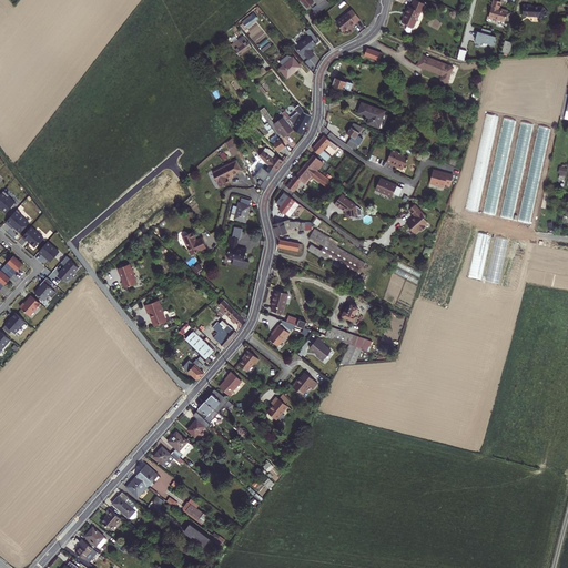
[(300,1),(307,10),(311,7),(310,6),(311,4),(312,6),(316,3),(317,4),(318,6),(324,0),(300,0),(301,0),(300,1)]
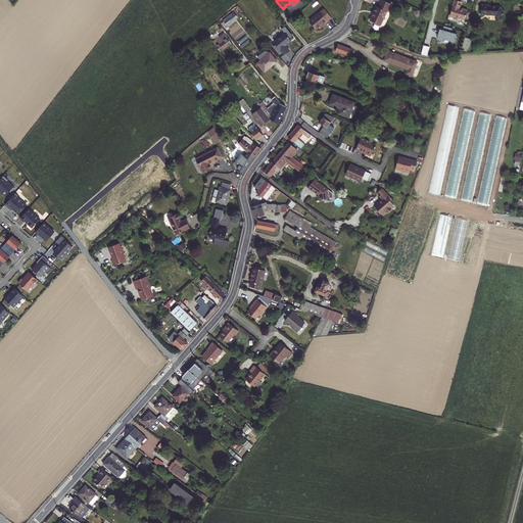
[(298,0),(293,5),(292,4),(287,8),(292,13),(303,4),(299,0),(298,0)]
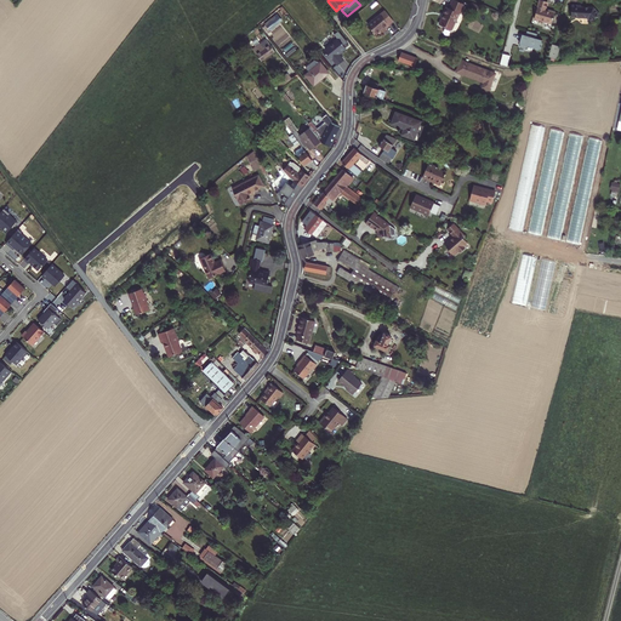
[(465,4),(455,0),(453,0),(449,9),(448,7),(439,24),(445,27),(444,32),(444,33),(445,34),(446,35),(448,35),(449,34),(451,30),(460,13),(465,4)]
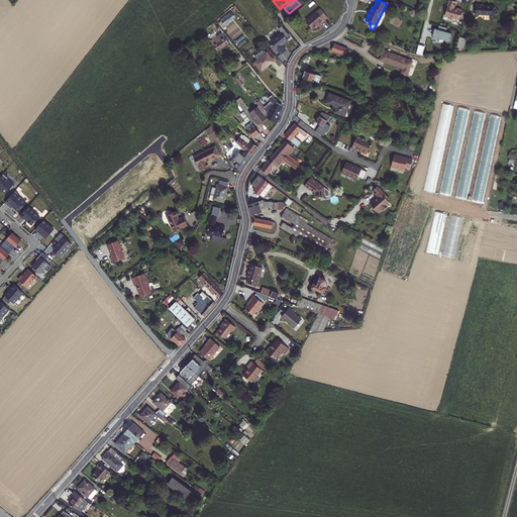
[(456,1),(450,0),(448,0),(444,15),(459,20),(462,10),(454,8),(456,1)]
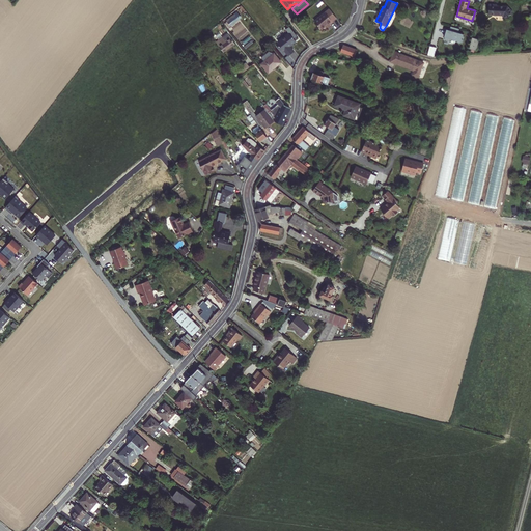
[(507,6),(497,6),(497,4),(488,4),(488,15),(503,16),(506,19),(512,12),(507,6)]
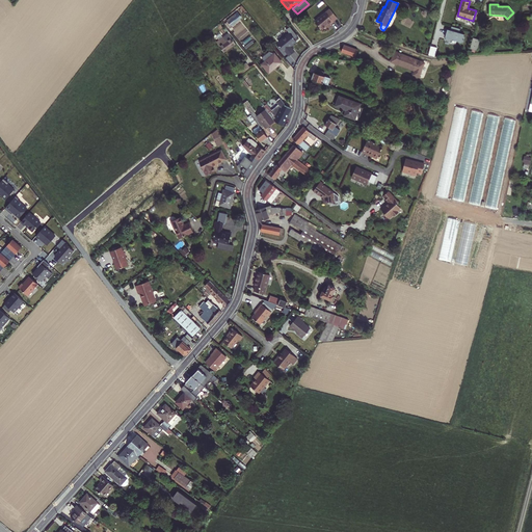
[(334,21),(337,18),(329,9),(315,21),(322,29),(325,26),(329,23),(330,24),(334,22),(334,21)]
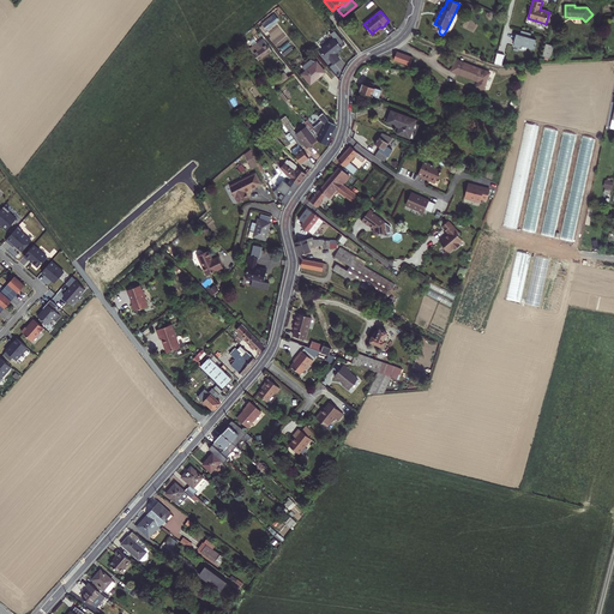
[(268,30),(277,22),(274,17),(263,25),(268,30)]
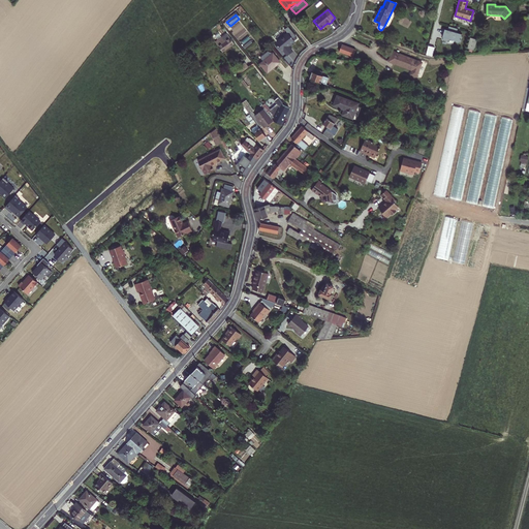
[(458,32),(459,28),(450,26),(449,29),(446,28),(444,38),(449,40),(450,38),(462,41),(464,33),(458,32)]
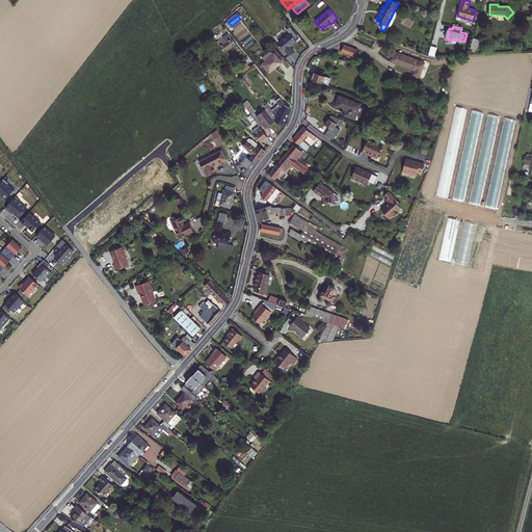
[(289,47),(296,42),(289,33),(278,43),(289,55),(294,52),(289,47)]
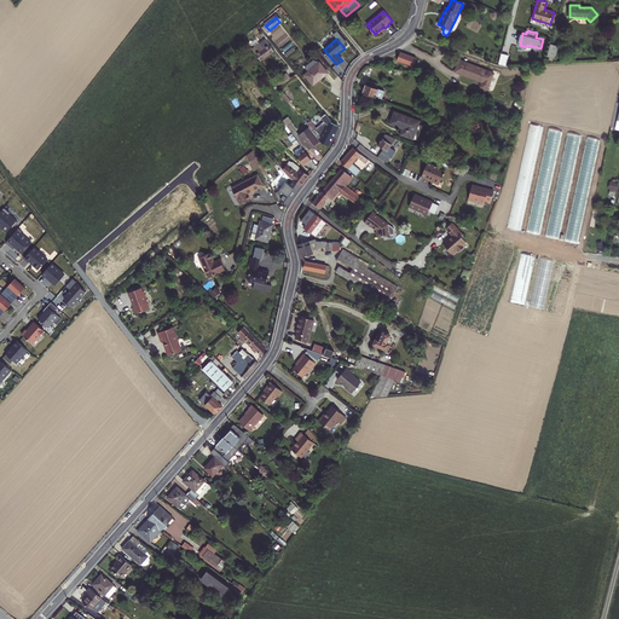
[(266,40),(253,50),(261,61),(275,51),(266,40)]
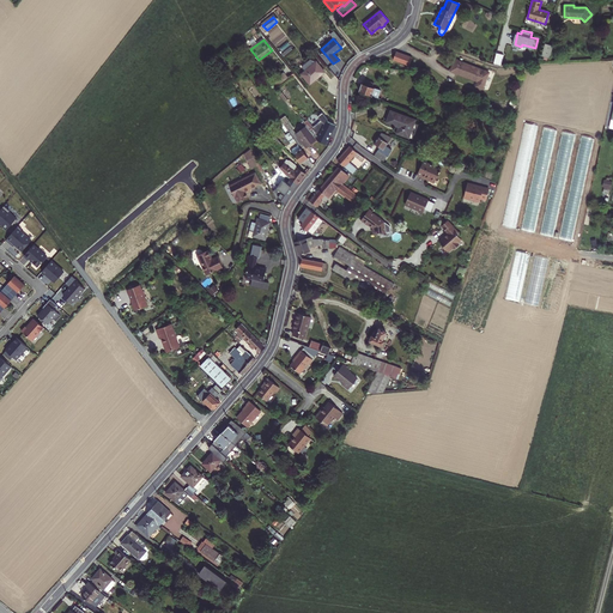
[(553,46),(545,43),(541,56),(550,59),(553,46)]
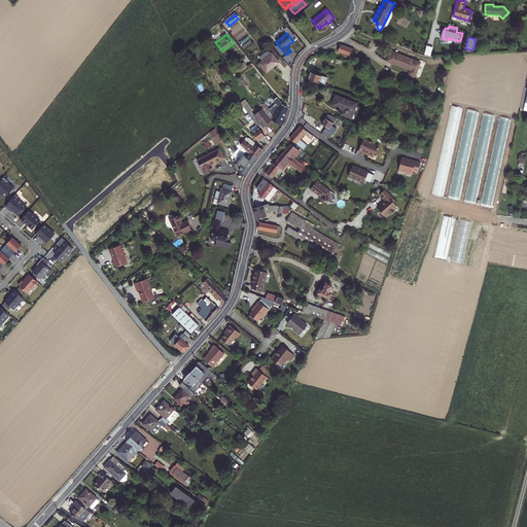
[(354,49),(346,46),(343,53),(352,57),(354,49)]
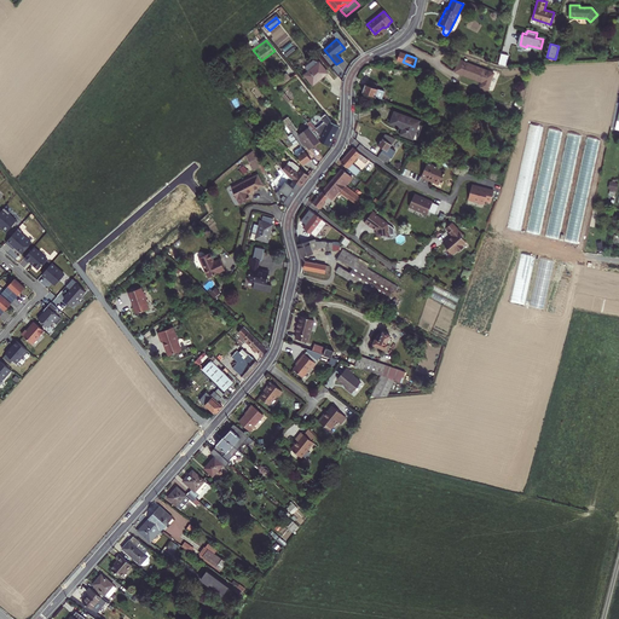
[(313,85),(328,73),(319,63),(313,61),(305,67),(308,71),(305,75),(313,85)]
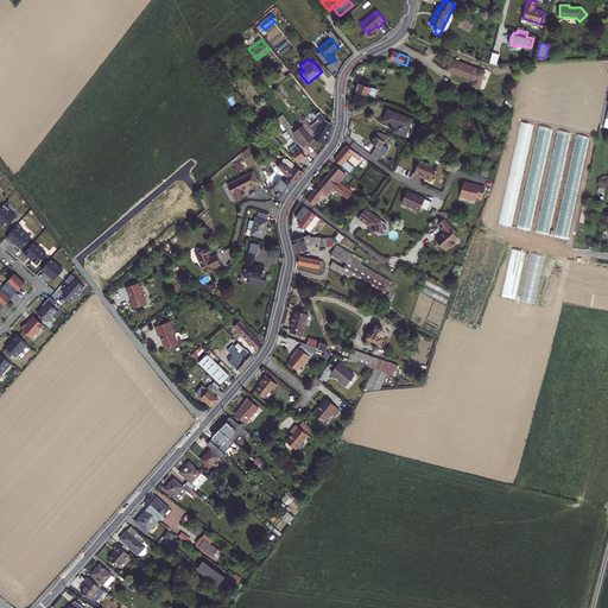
[(489,74),(451,59),(447,70),(474,81),(481,83),(481,82),(482,78),(487,80),(489,74)]
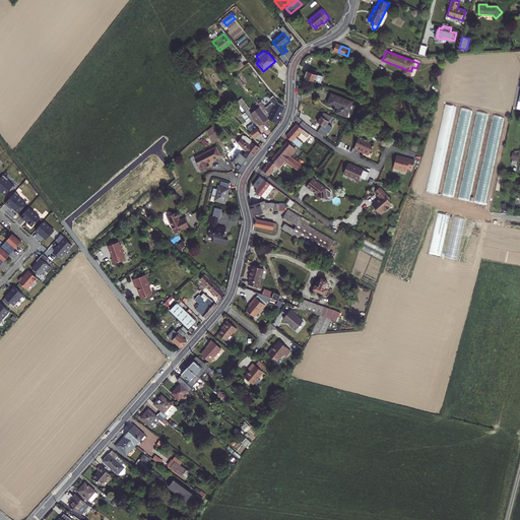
[(236,72),(244,66),(241,63),(233,69),(236,72)]
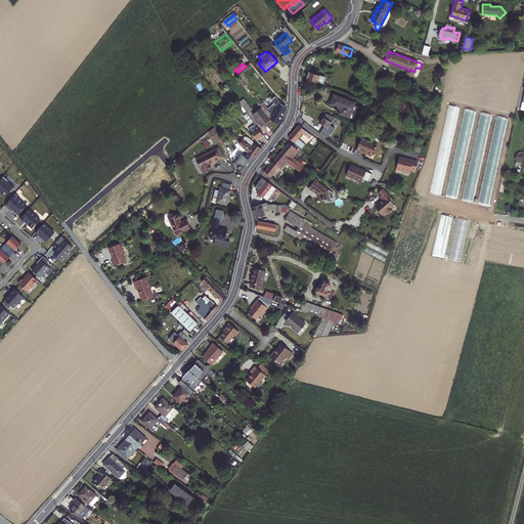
[(216,89),(198,67),(195,69),(214,91),(216,89)]
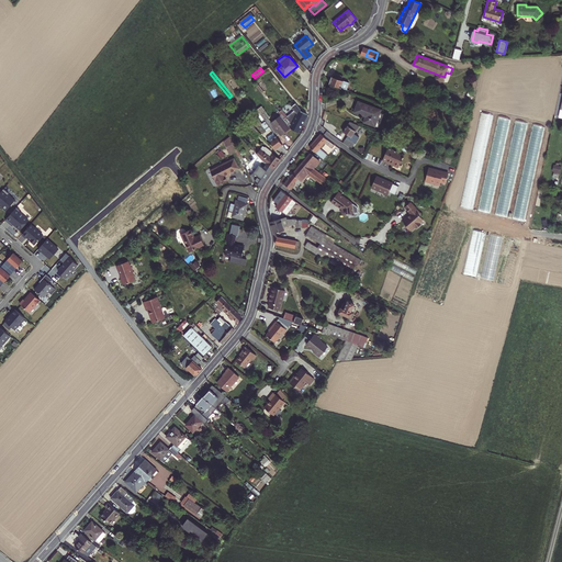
[(341,80),(343,77),(335,75),(334,77),(332,77),(329,83),(347,90),(349,82),(341,80)]
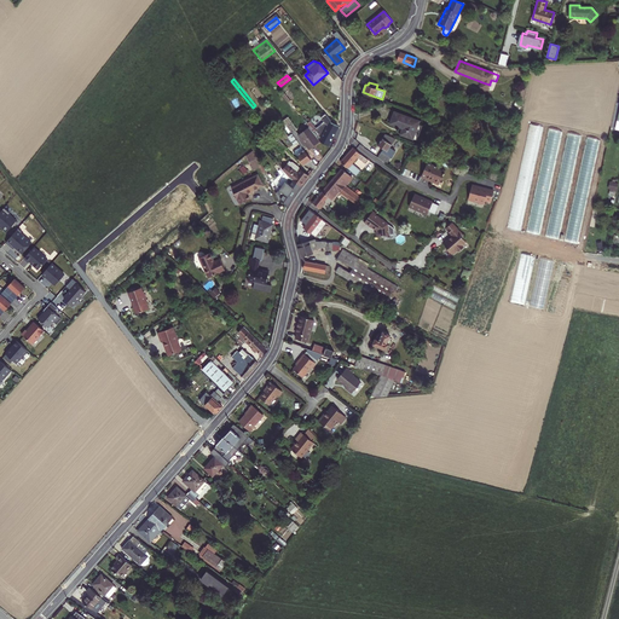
[(316,129),(302,113),(300,115),(310,127),(313,131),(316,129)]
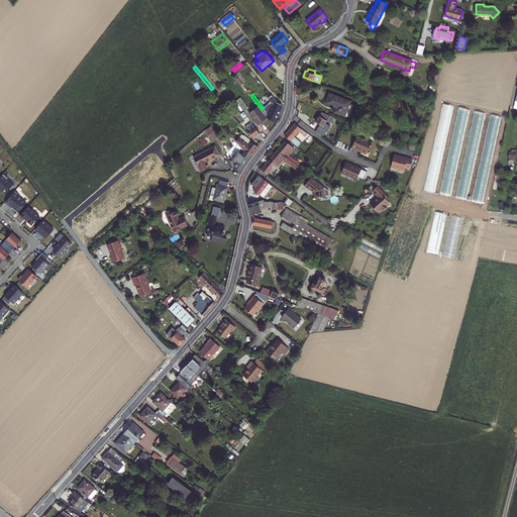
[(350,101),(329,94),(326,103),(333,106),(334,104),(337,105),(336,107),(334,112),(345,116),(350,101)]
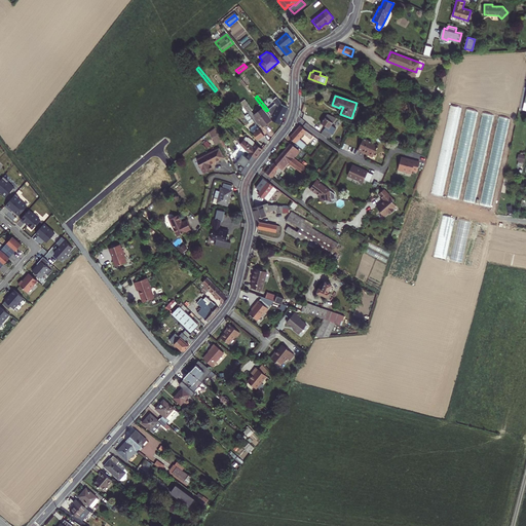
[(288,108),(280,104),(282,103),(280,103),(276,97),(272,100),(275,104),(268,110),(266,111),(272,119),(279,123),(288,108)]
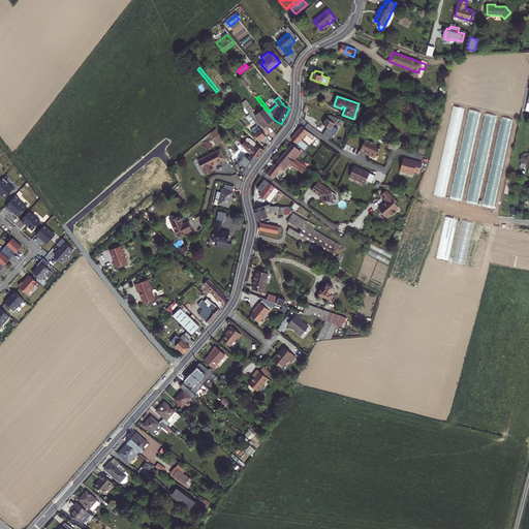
[(252,111),(254,110),(246,99),(242,103),(247,111),(249,114),(254,121),(260,128),(263,126),(265,127),(274,120),(268,112),(265,109),(255,115),(252,111)]
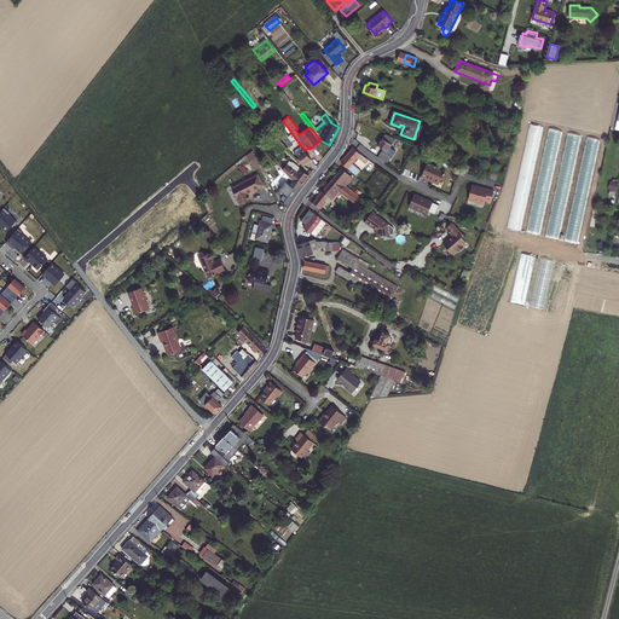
[(395,139),(386,134),(377,145),(383,149),(377,157),(387,163),(395,151),(389,148),(395,139)]
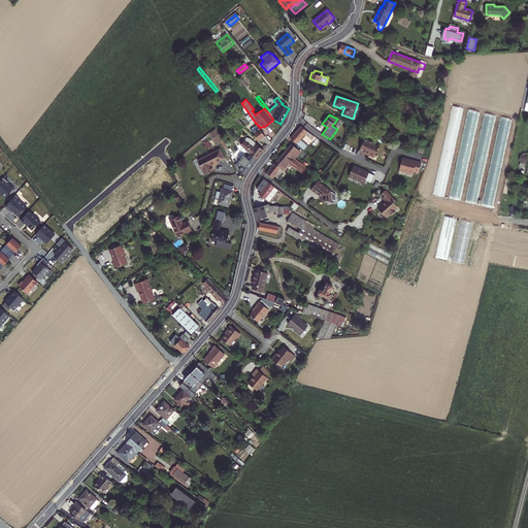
[(240,130),(244,127),(237,119),(234,122),(240,130)]
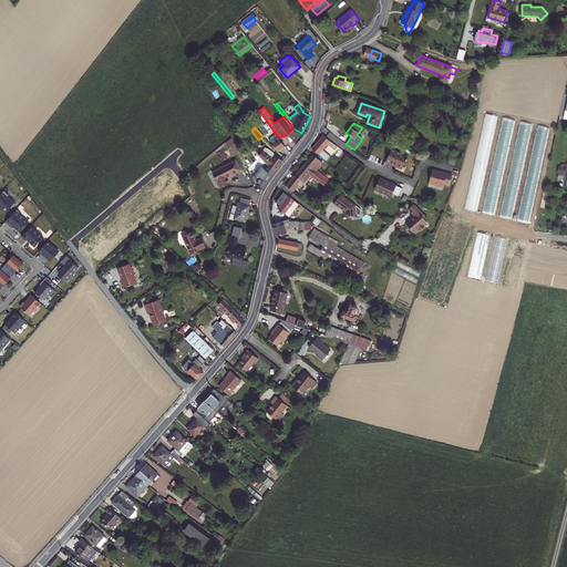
[(312,148),(318,154),(327,162),(331,156),(322,150),(328,144),(336,150),(338,146),(330,141),(323,135),(312,148)]
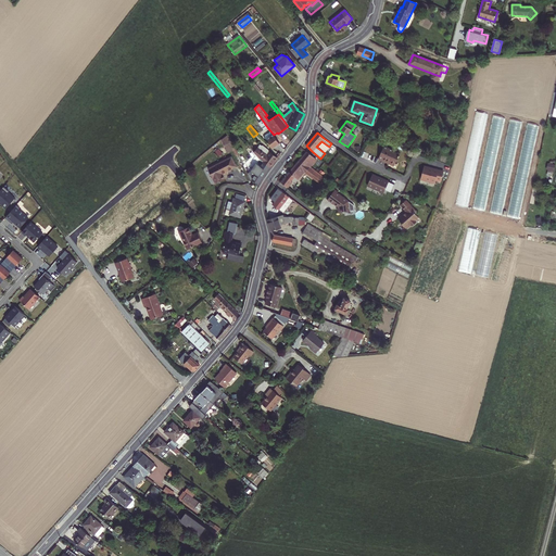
[(234,146),(228,134),(223,138),(228,149),(234,146)]
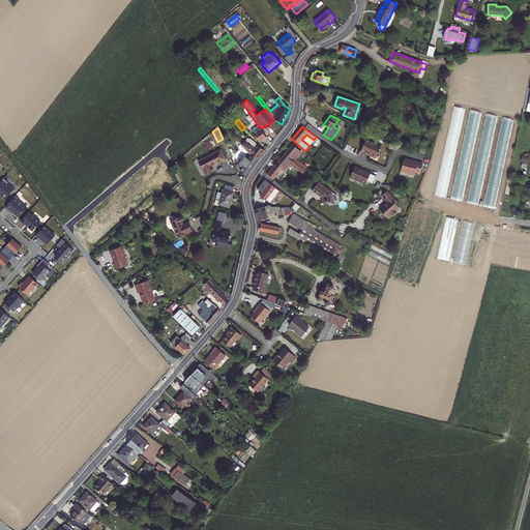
[(267,137),(261,128),(254,134),(260,142),(267,137)]
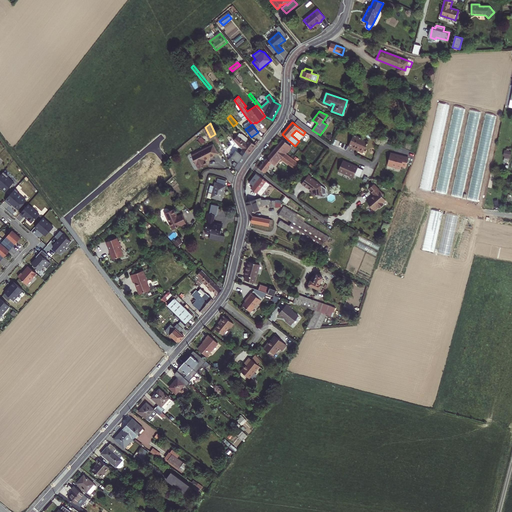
[(248,153),(249,154),(255,145),(247,139),(247,138),(242,134),(240,134),(239,133),(234,140),(239,146),(248,153)]
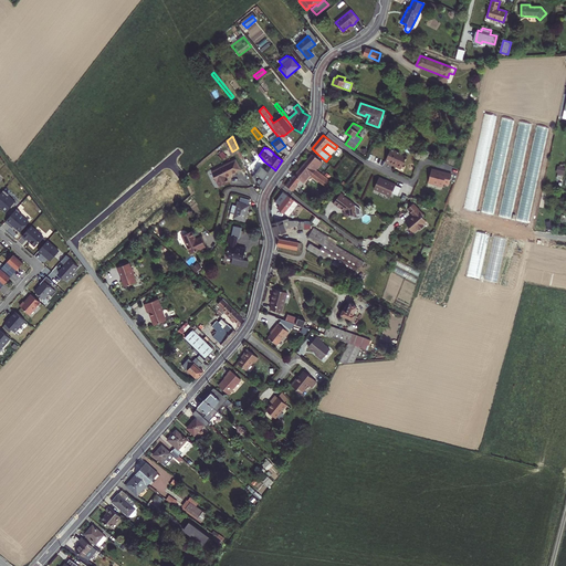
[(407,156),(390,149),(385,161),(389,164),(390,161),(402,167),(407,156)]
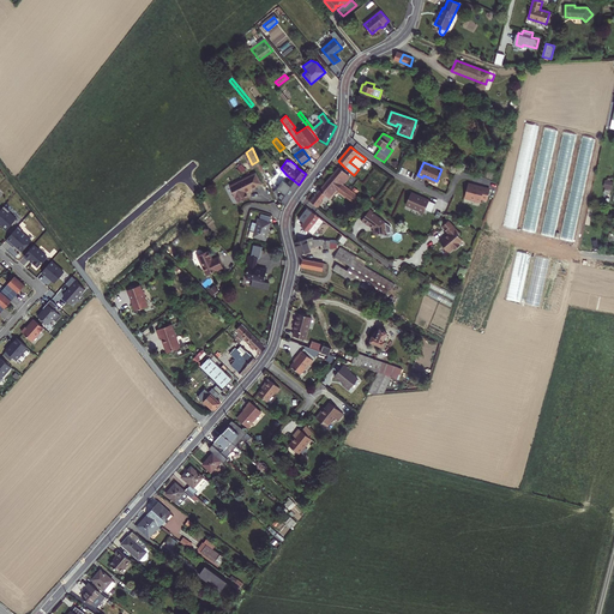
[(339,168),(320,191),(326,197),(329,198),(336,190),(337,191),(338,190),(353,202),(357,196),(350,190),(343,184),(349,175),(339,168)]
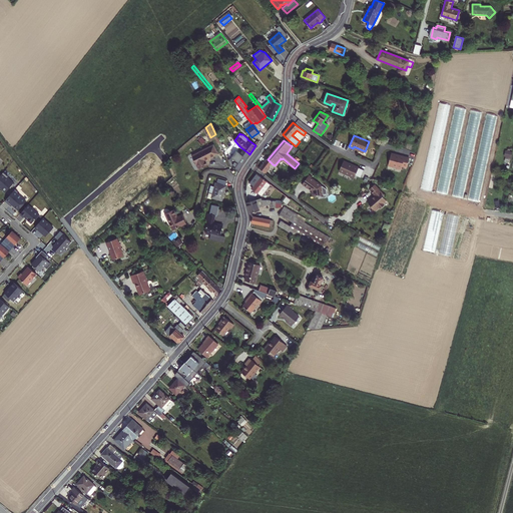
[(192,155),(199,169),(207,165),(205,160),(218,153),(213,144),(192,155)]
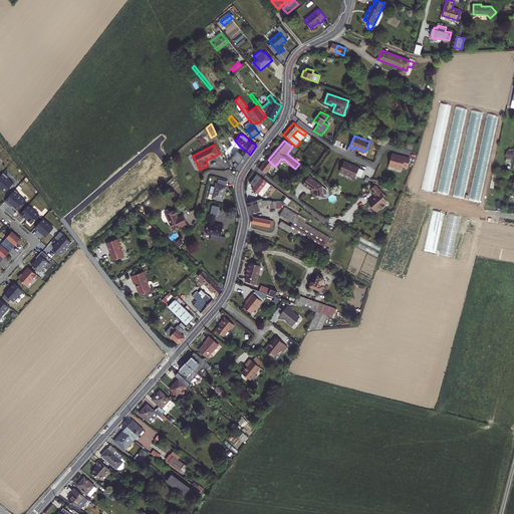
[(242,153),(241,155),(238,153),(233,159),(236,162),(233,167),(238,171),(249,154),(240,147),(238,150),(242,153)]
